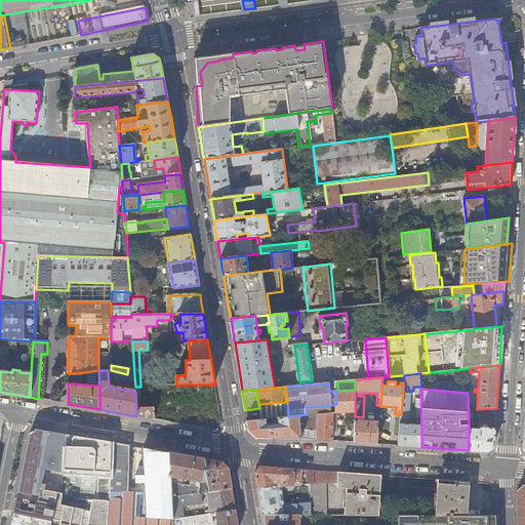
[(336,404),(335,412),(355,412),(355,390),(337,391),(336,391),(336,404)]
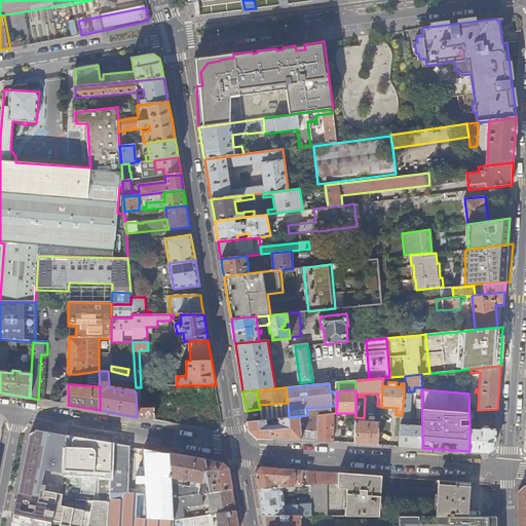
[(404,393),(402,415),(402,418),(410,419),(412,393),(404,393)]
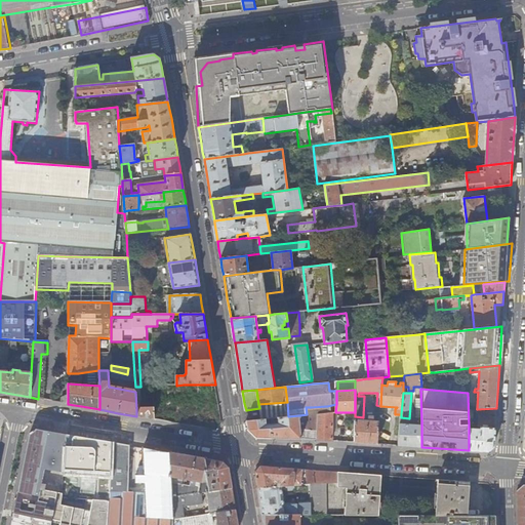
[(312,414),(318,413),(333,411),(335,412),(336,404),(327,406),(311,407),(306,407),(307,414),(312,414)]
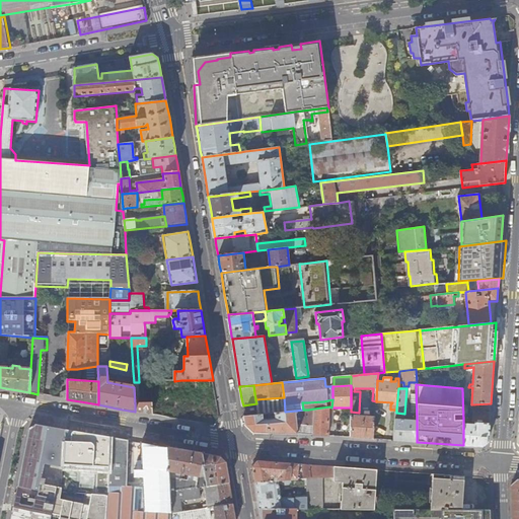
[(135,403),(135,412),(152,415),(151,402),(135,403)]
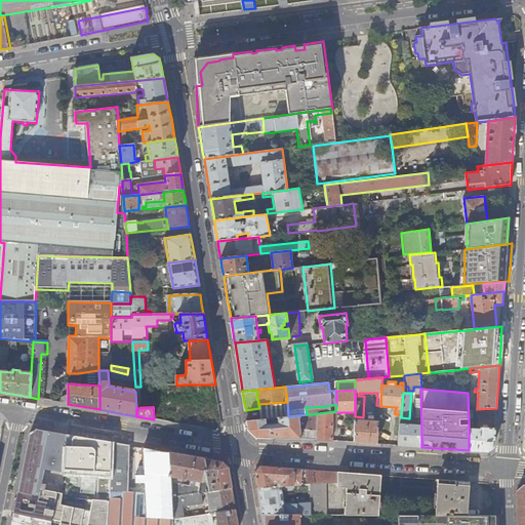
[(494,446),(496,408),(477,409),(477,416),(479,416),(478,426),(482,428),(480,431),(476,429),(471,429),(471,425),(469,425),(469,450),(488,452),(494,446)]
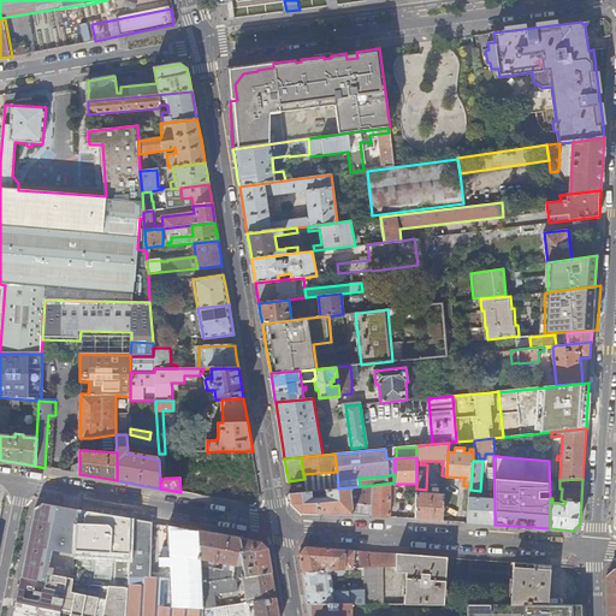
[(373,485),(371,515),(390,517),(391,483),(373,485)]
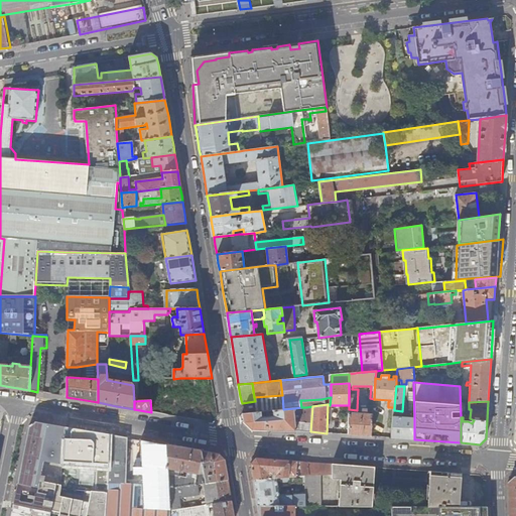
[(261,412),(243,413),(245,422),(252,429),(296,431),(296,430),(310,431),(312,406),(306,407),(305,422),(301,421),(295,422),(294,408),(283,409),(274,410),(275,416),(262,417),(261,412)]
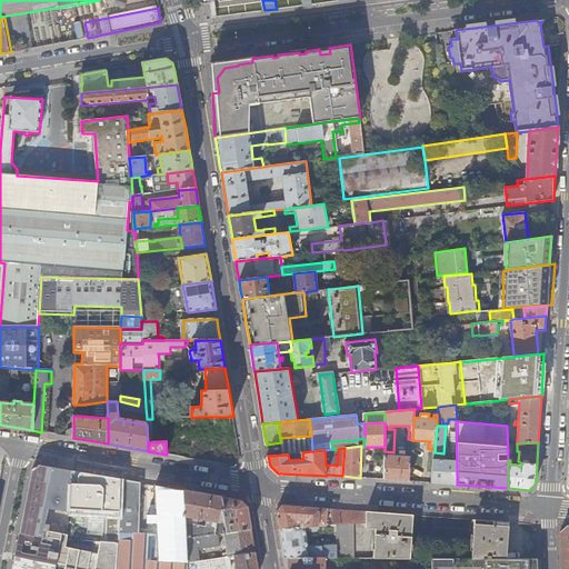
[(385,456),(385,479),(409,481),(410,458),(405,457),(406,452),(399,451),(398,457),(385,456)]
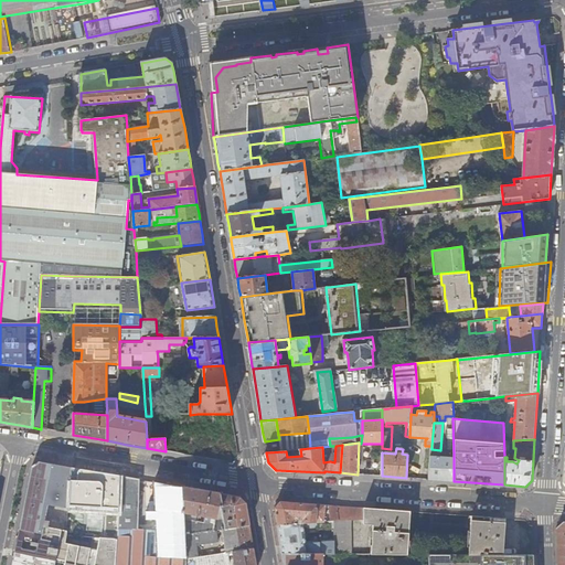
[(454,481),(454,455),(449,454),(449,458),(430,456),(429,479),(454,481)]
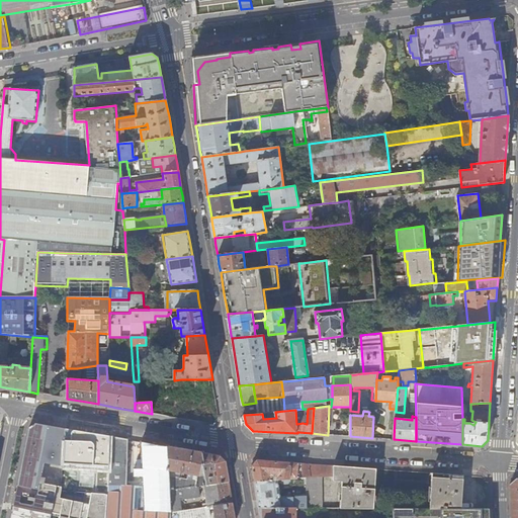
[(52,515),(61,517),(61,515),(76,517),(81,517),(85,504),(62,499),(64,488),(46,484),(47,479),(42,478),(46,463),(65,466),(66,446),(68,429),(41,425),(31,428),(15,504),(52,515)]
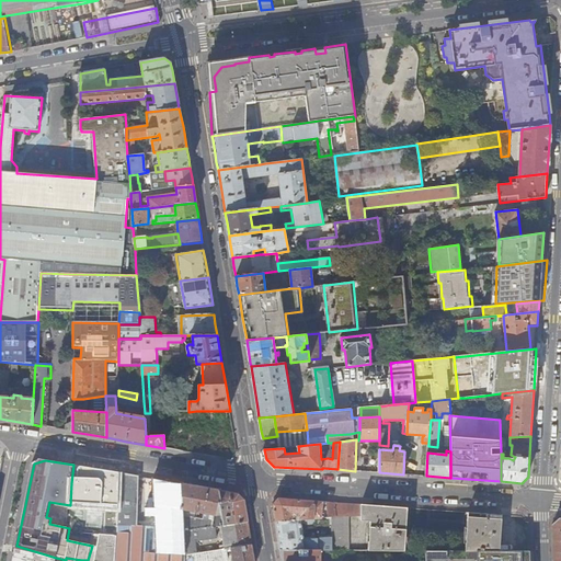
[(139,476),(121,472),(119,487),(118,512),(119,513),(138,513),(139,476)]
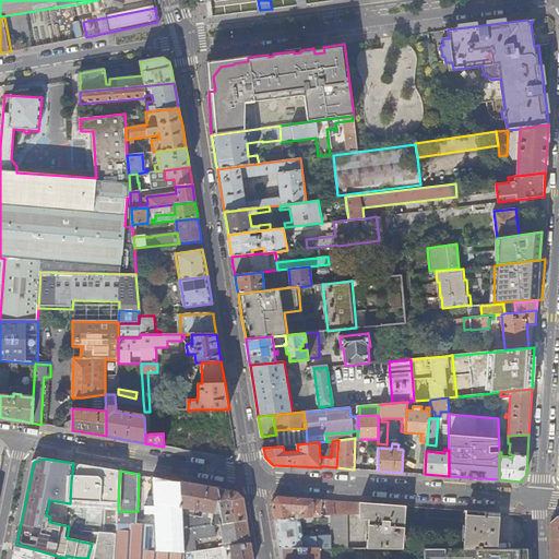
[(116,558),(185,558),(186,552),(185,531),(182,482),(154,477),(156,524),(145,524),(145,523),(138,523),(138,511),(119,511),(119,512),(118,518),(118,521),(118,533),(116,558)]
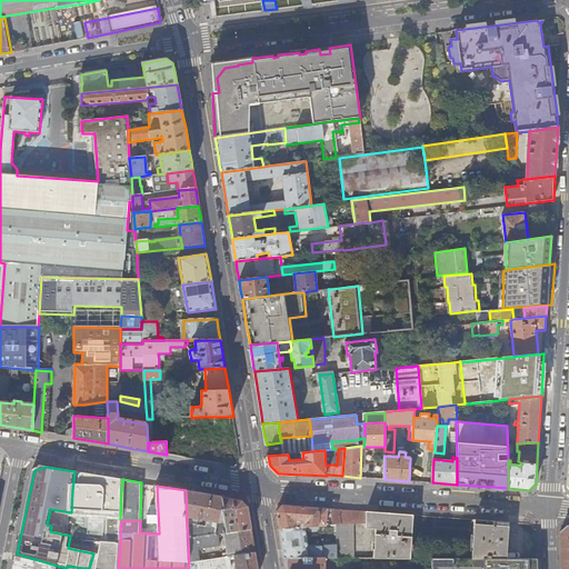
[(223,508),(222,497),(211,495),(186,490),(188,540),(218,535),(219,523),(221,510),(220,510),(221,508),(223,508)]
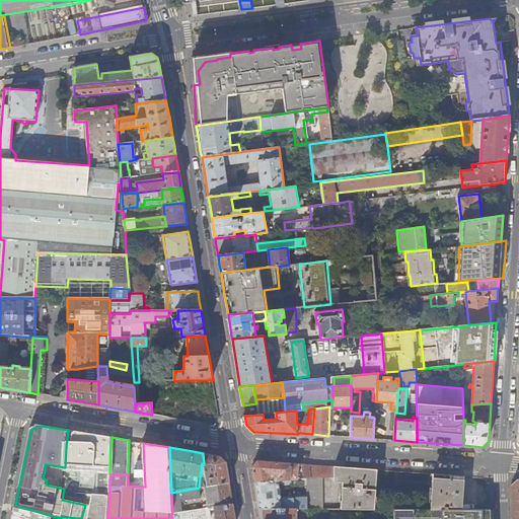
[(222,456),(203,453),(204,463),(205,466),(206,476),(200,477),(199,488),(200,487),(205,487),(230,482),(229,472),(227,462),(222,456)]
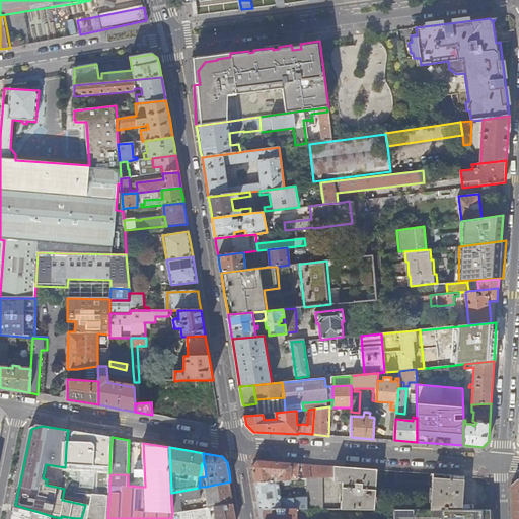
[(299,478),(299,463),(258,460),(254,465),(256,482),(284,479),(292,479),(299,478)]
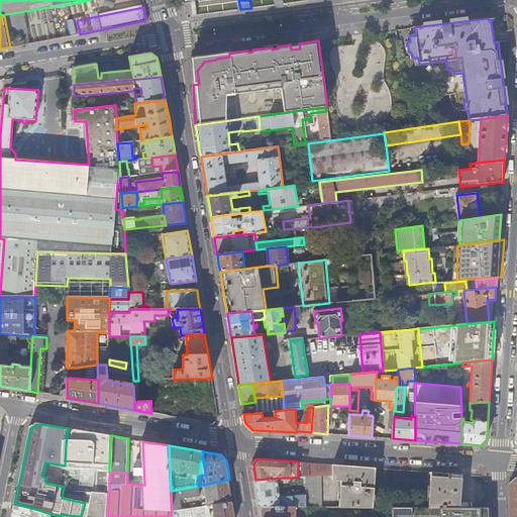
[(332,475),(332,464),(328,464),(301,462),(304,477),(306,477),(307,477),(322,476),(332,475)]
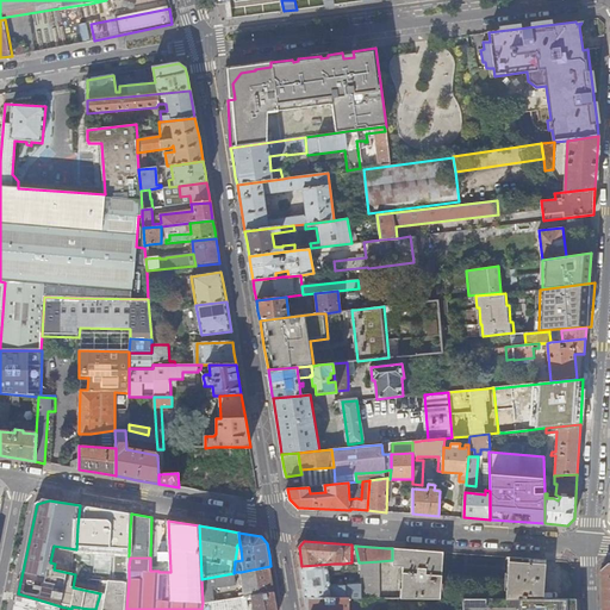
[(404,566),(404,549),(392,548),(392,560),(392,566),(404,566)]
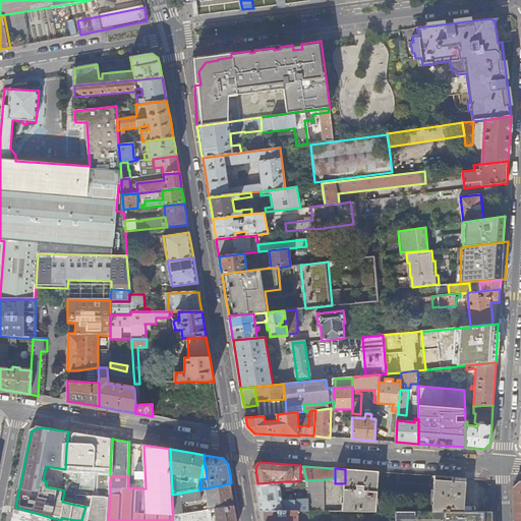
[(377,511),(378,471),(345,469),(345,483),(344,511),(377,511)]
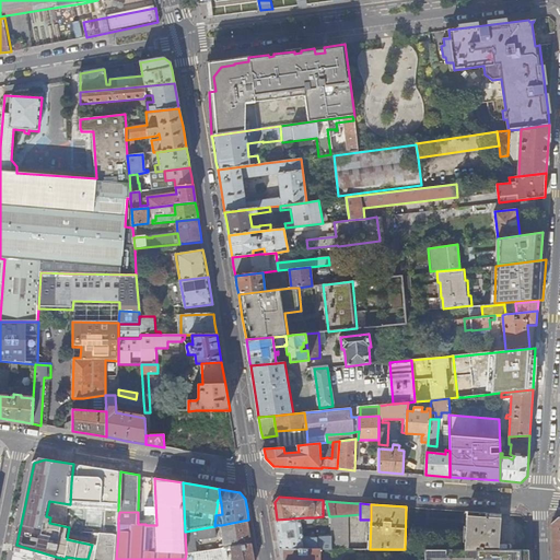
[(501,514),(467,511),(465,549),(499,550),(501,514)]
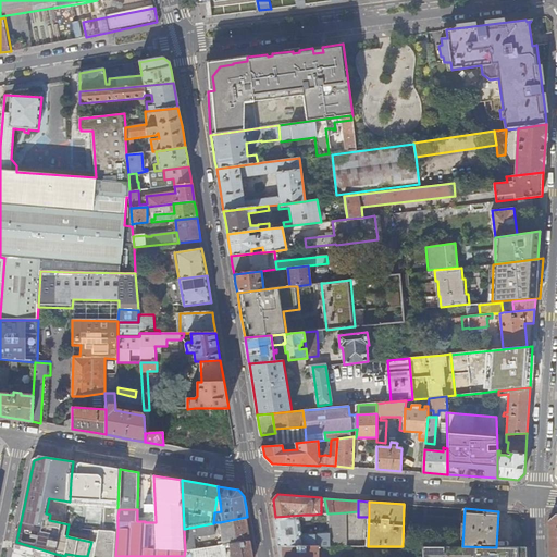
[(332,545),(347,545),(347,512),(331,514),(332,545)]
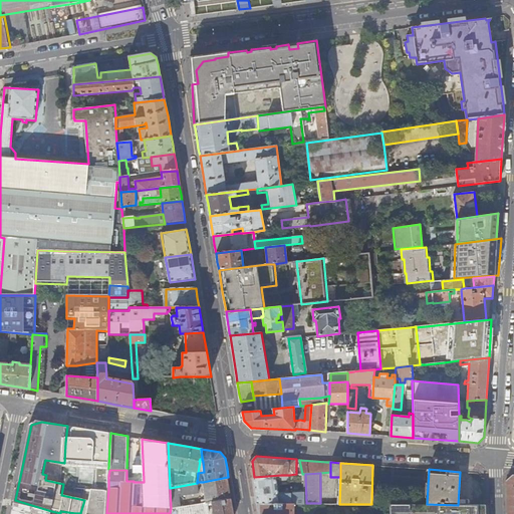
[(258,503),(296,503),(306,503),(305,478),(304,478),(303,478),(304,491),(280,494),(278,478),(281,477),(281,475),(254,477),(258,503)]
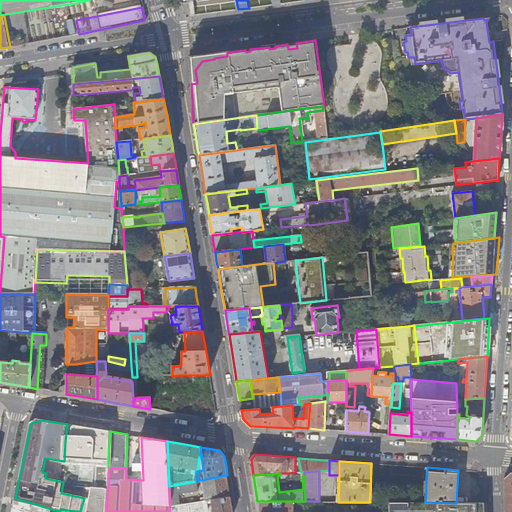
[(229,488),(227,475),(202,480),(205,497),(202,498),(202,501),(230,497),(229,488)]
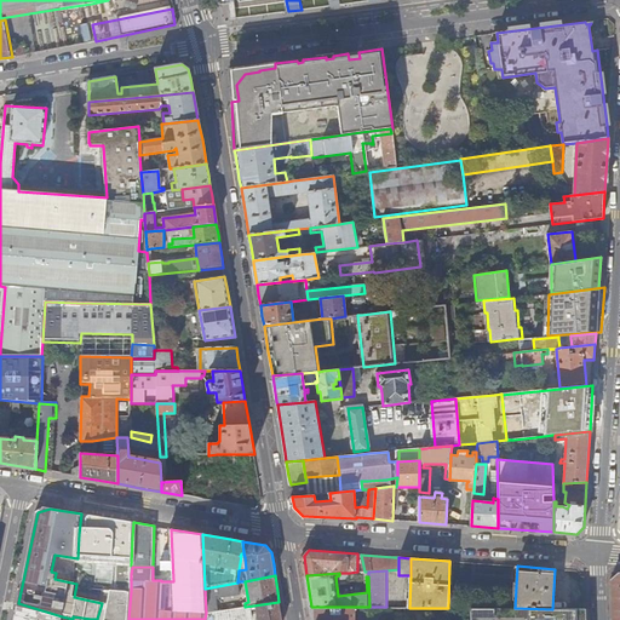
[(205,589),(206,613),(218,612),(218,598),(240,593),(239,581),(237,583),(205,589)]
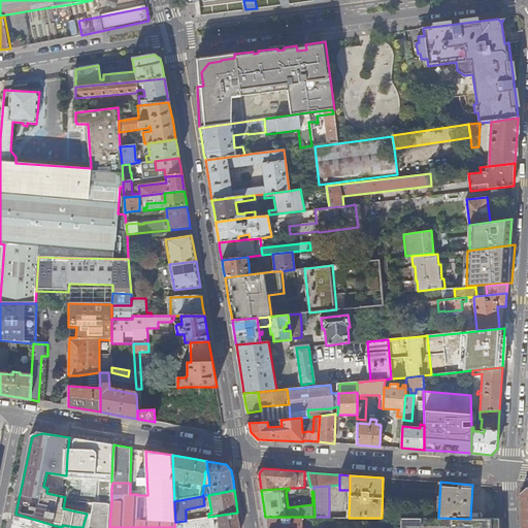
[(89,527),(109,527),(111,503),(95,501),(89,527)]
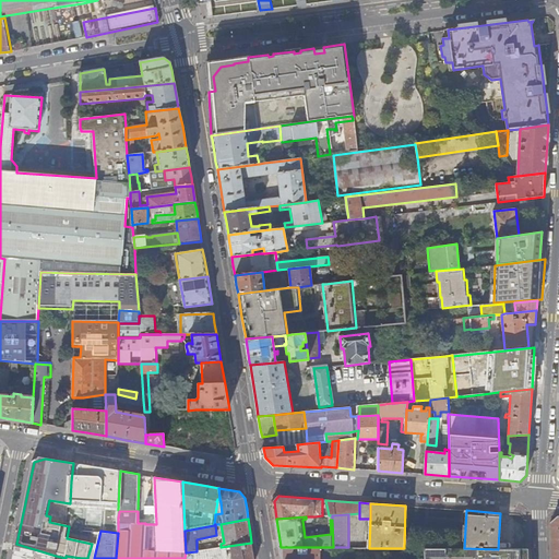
[(186,552),(185,558),(225,558),(225,554),(228,554),(227,550),(232,549),(233,558),(253,558),(253,554),(251,543),(221,547),(197,551),(186,552)]
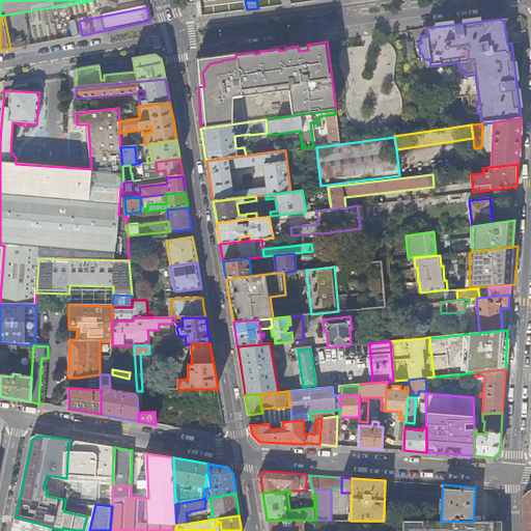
[(38,530),(52,530),(53,528),(16,516),(14,526),(38,530)]
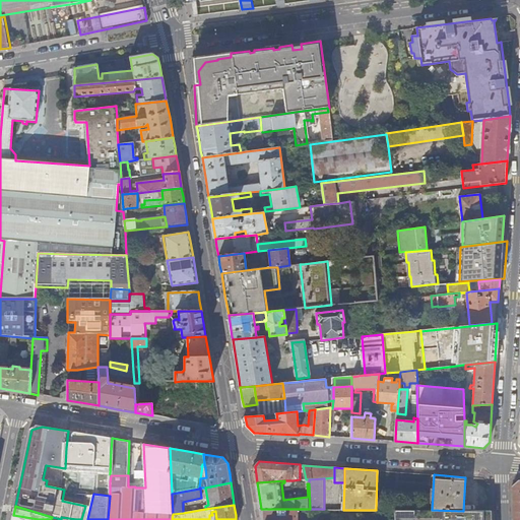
[(263,519),(299,519),(300,509),(261,509),(263,519)]
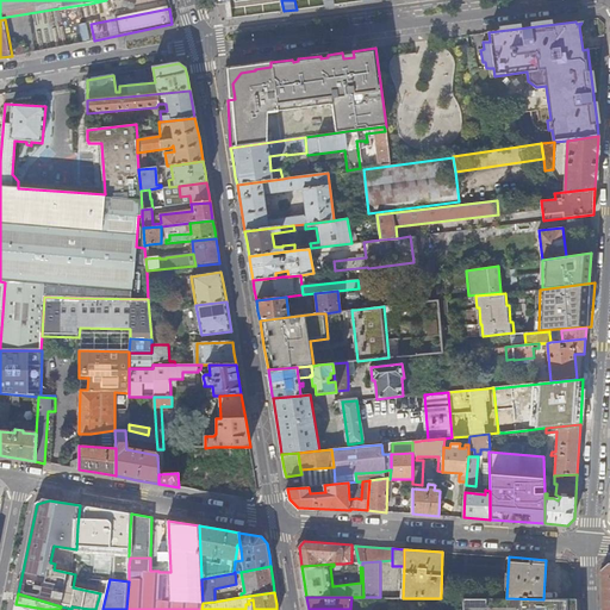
[(543,599),(506,598),(464,598),(464,609),(576,609),(576,599),(543,599)]
